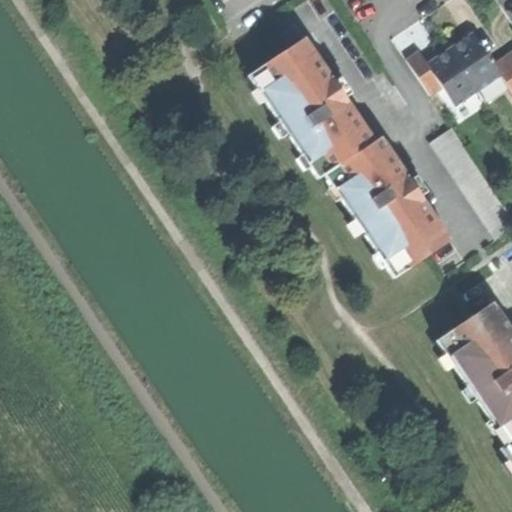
[(511,87),(511,59),(509,55),(495,64),(474,31),(464,38),(451,46),(479,88),(502,73),(511,87)]
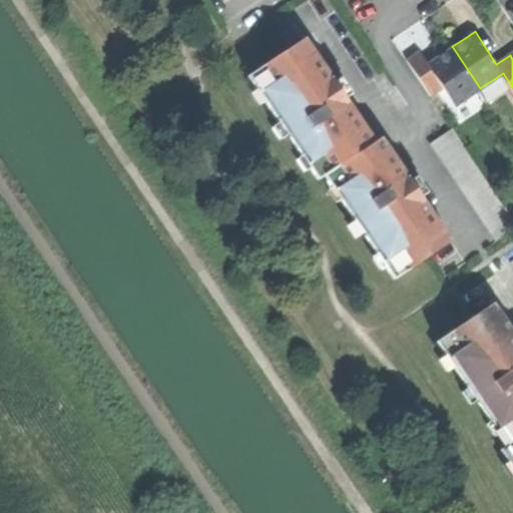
[(324,175),(375,141),(345,98),(352,94),(346,86),(340,77),(334,82),(305,38),(247,76),(255,89),(251,92),(261,104),(265,101),(279,122),(273,127),(281,139),(287,135),(301,156),(297,159),(305,171),(310,168),(317,180),(324,175)]
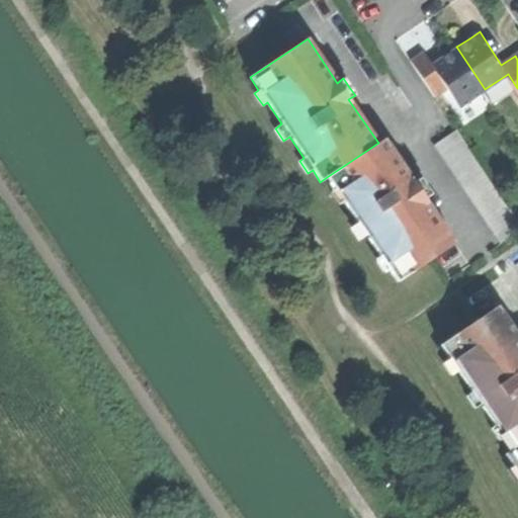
[(460,105),(485,89),(456,47),(444,55),(433,62),(425,50),(411,59),(435,95),(447,87),(460,105)]
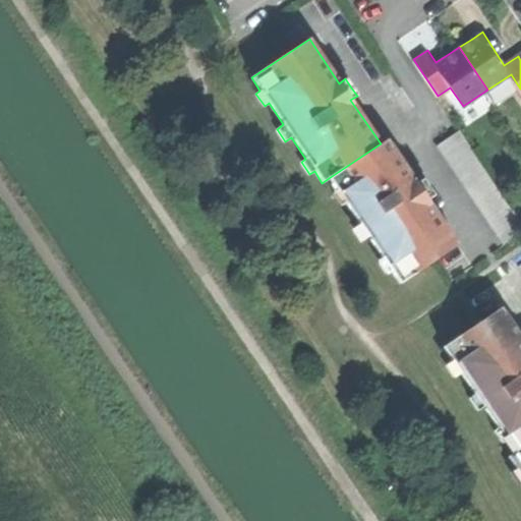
[(439,143),(504,242),(520,231),(520,218),(462,128),(439,143)]
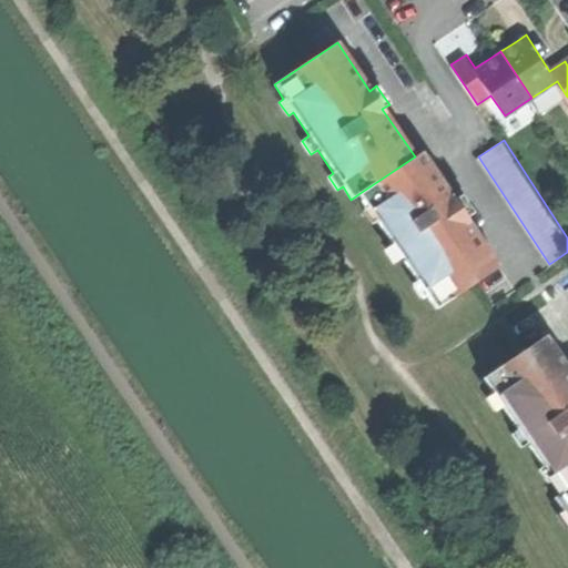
[(415,156),(358,194),(367,208),(363,211),(372,224),(376,221),(392,244),(385,249),(394,263),(402,259),(417,282),(413,284),(422,297),(426,295),(436,310),(499,267),(466,219),(473,213),(467,205),(460,195),(454,200),(422,152),(415,156)]
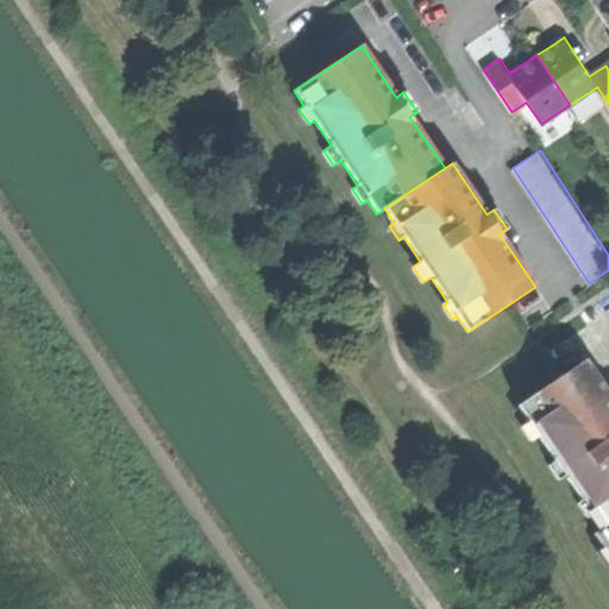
[(519,402),(600,526),(608,520),(608,393),(585,357),(519,402)]
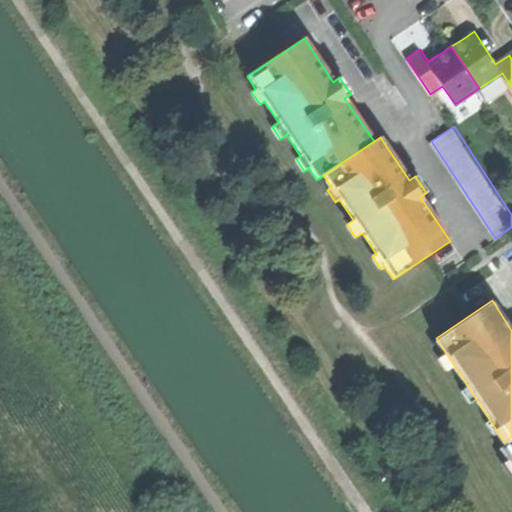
[(499,446),(511,465),(511,437),(504,442),(499,446)]
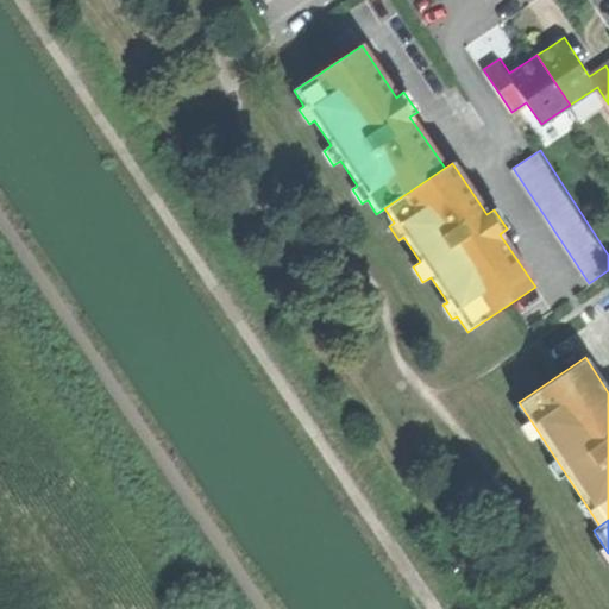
All buildings are outlined.
